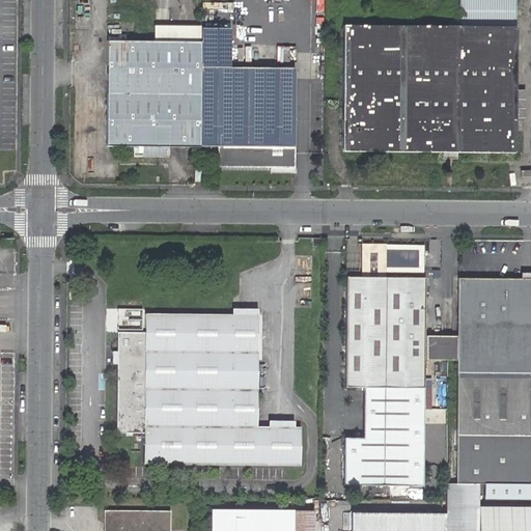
[(218,12),(218,0),(204,0),(204,12),(218,12)]
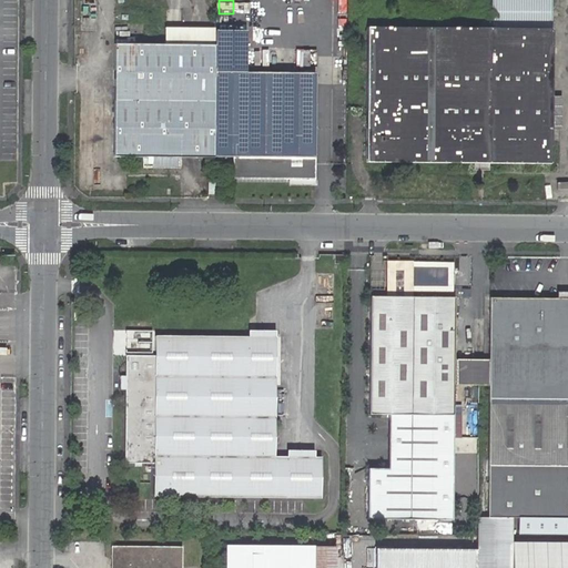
[(553,29),(551,0),(492,0),(492,29),(553,29)]
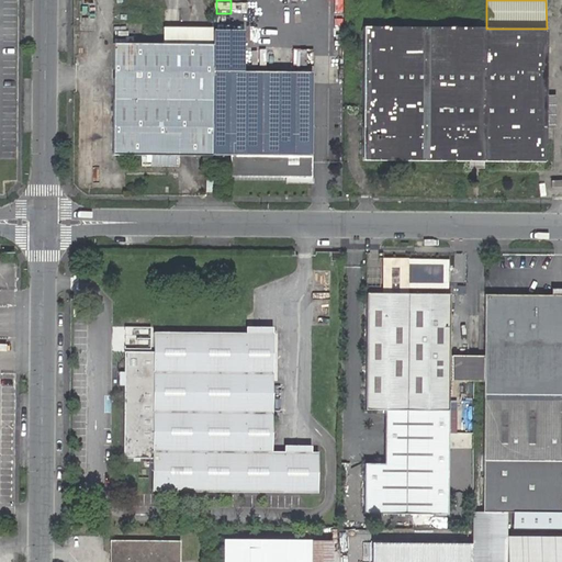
[(469,161),(484,161),(546,163),(546,130),(546,96),(547,29),(486,29),(362,27),(362,160),(469,161)]
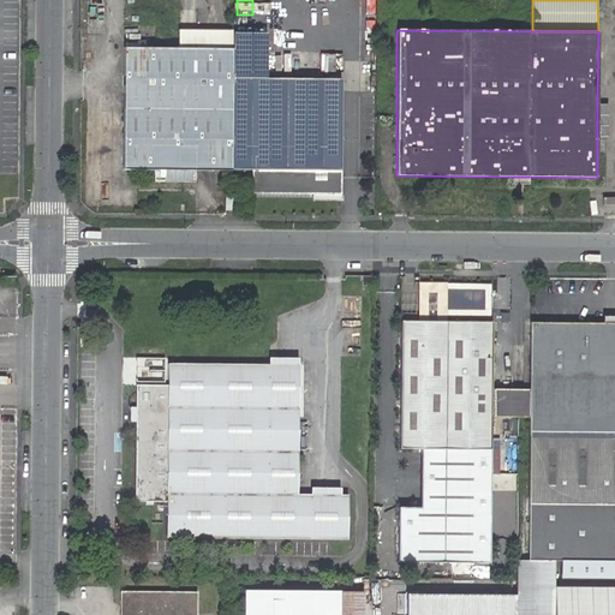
[(232,48),(232,49),(266,51),(266,33),(232,33),(232,40),(232,48)]
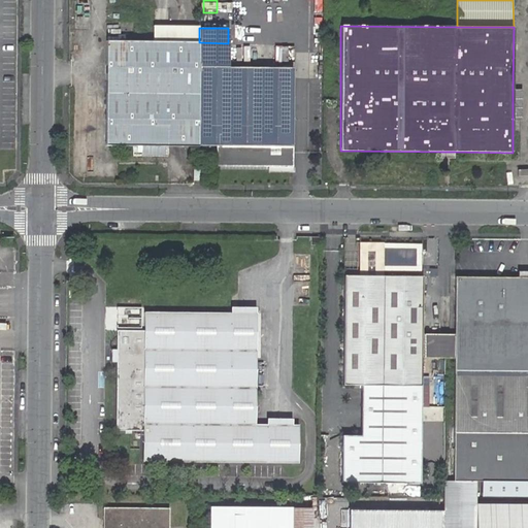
[(168,146),(198,146),(199,68),(199,41),(168,41),(155,41),(106,41),(106,63),(105,145),(119,145),(132,145),(132,156),(167,157),(168,146)]
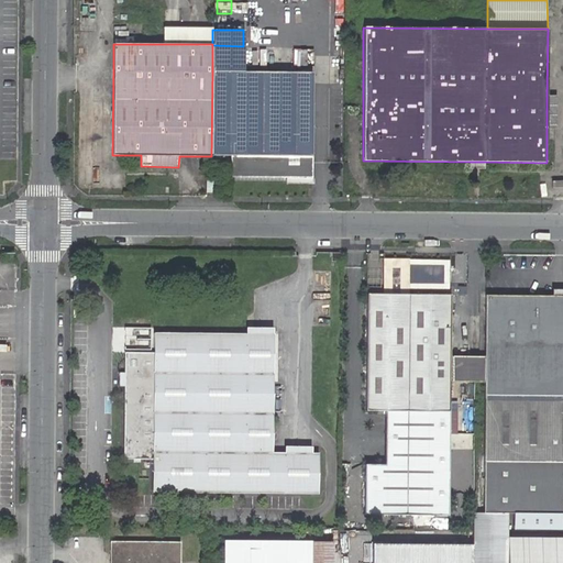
[(312,156),(311,156),(312,73),(243,73),(243,46),(212,45),(212,73),(211,156),(211,176),(217,176),(217,178),(311,178),(312,156)]
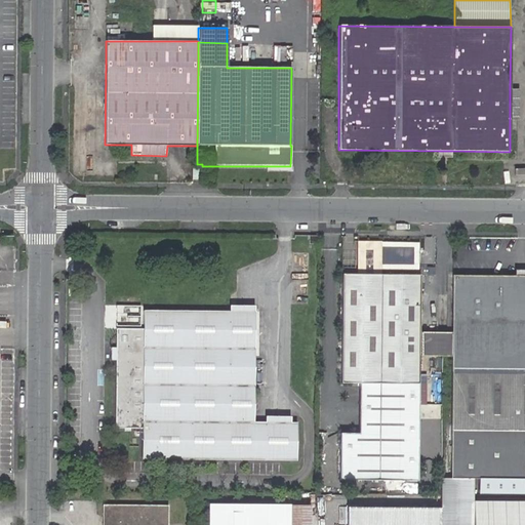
[(510,89),(510,121),(517,120),(519,120),(519,89),(510,89)]
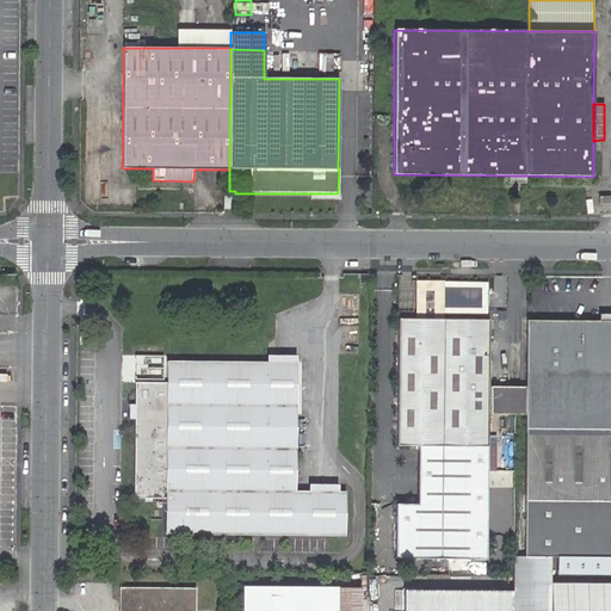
[(223,209),(235,209),(235,193),(235,191),(229,191),(223,191),(223,209)]
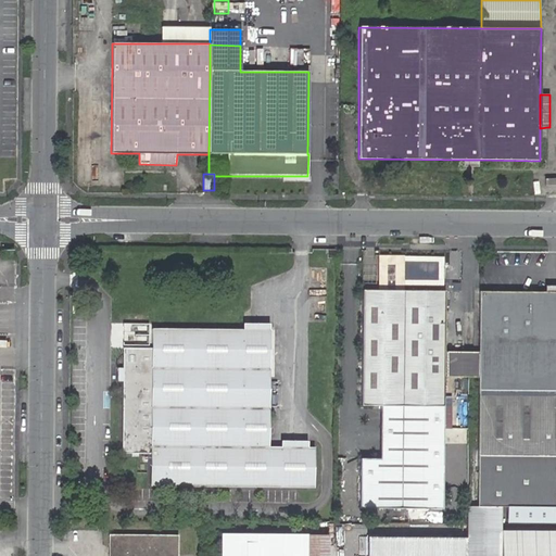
[(361,459),(361,508),(442,509),(443,407),(444,291),(363,290),(362,405),(381,406),(380,459),(361,459)]
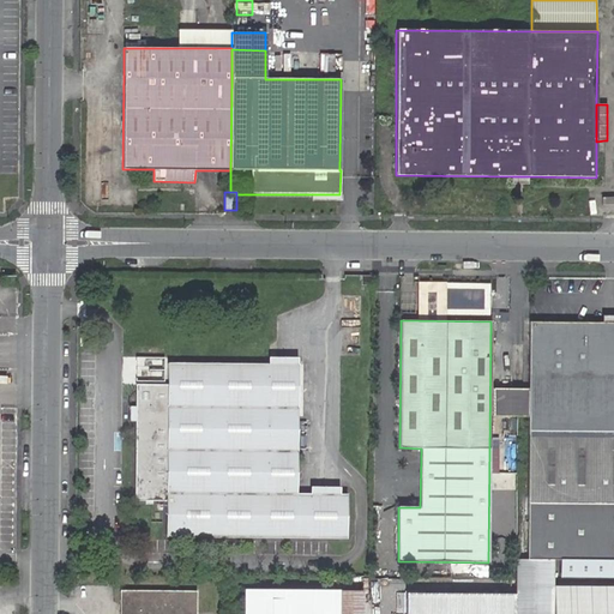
[(613,323),(553,323),(549,323),(539,323),(530,323),(529,390),(529,416),(529,431),(528,504),(527,561),(553,561),(613,561),(613,323)]
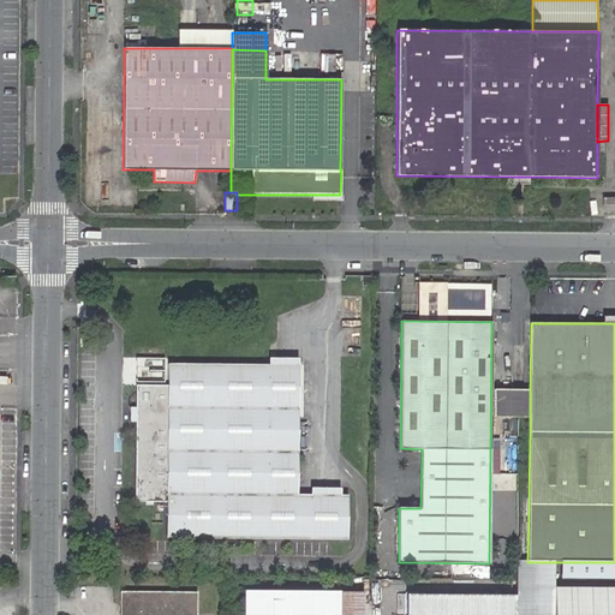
[(299,365),(269,365),(168,364),(168,386),(136,386),(136,501),(167,502),(166,537),(347,539),(348,495),(341,495),(297,495),(299,365)]
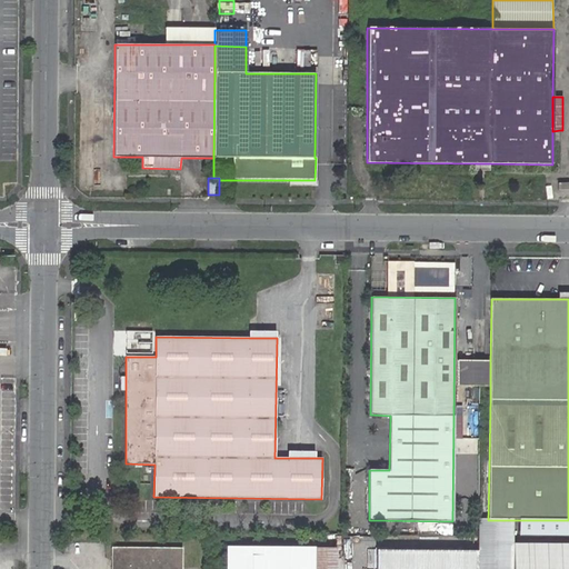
[(479,360),(455,360),(455,386),(479,386),(479,360)]
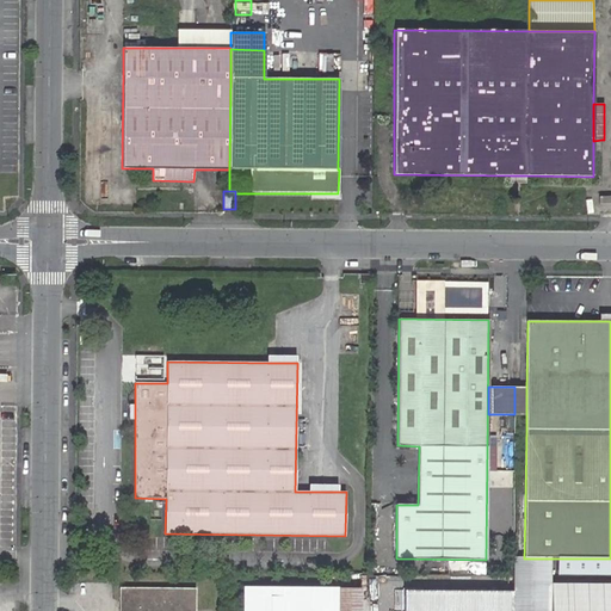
[(526,388),(514,387),(514,414),(526,414),(526,388)]
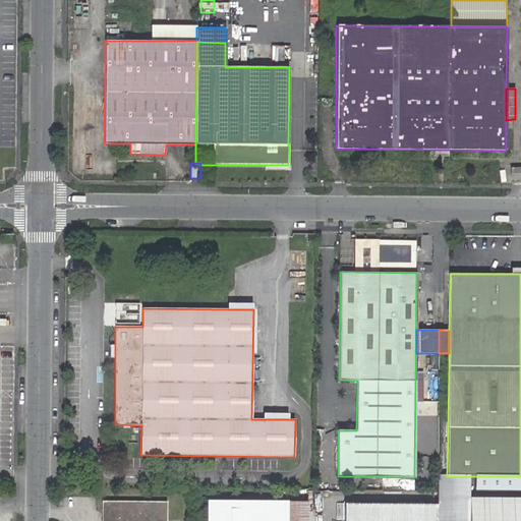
[(438,476),(437,505),(437,520),(468,520),(469,498),(469,476),(447,476),(438,476)]
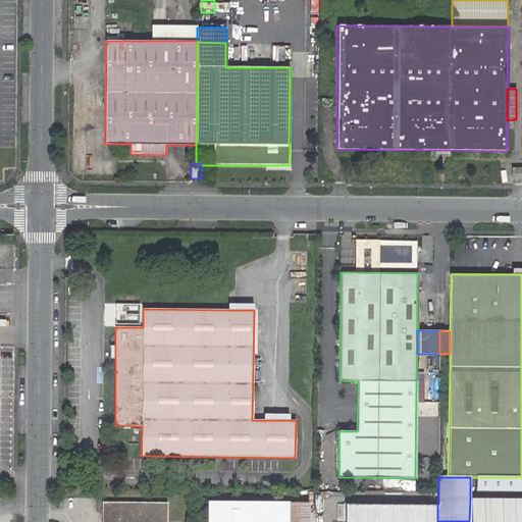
[(521,521),(521,499),(470,499),(469,521),(521,521)]
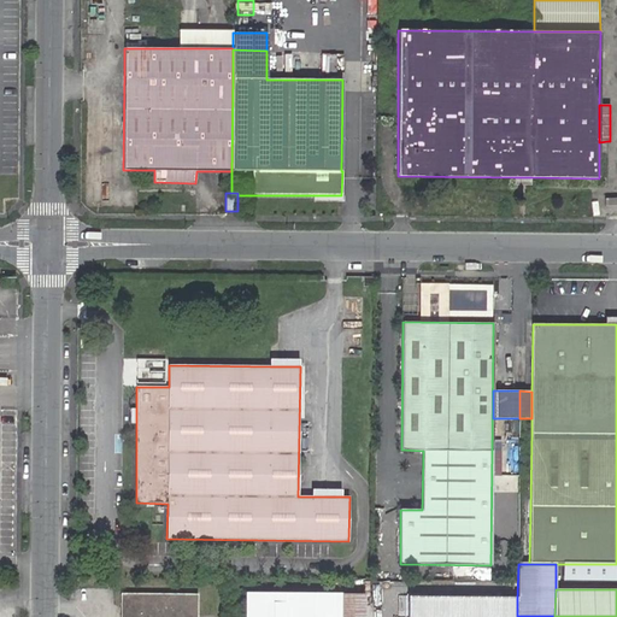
[(121,616),(197,616),(198,616),(198,594),(121,593),(121,616)]
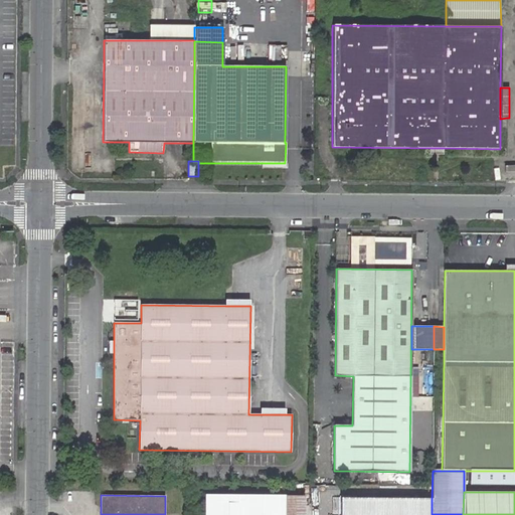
[(270,514),(271,496),(205,495),(204,514),(270,514)]
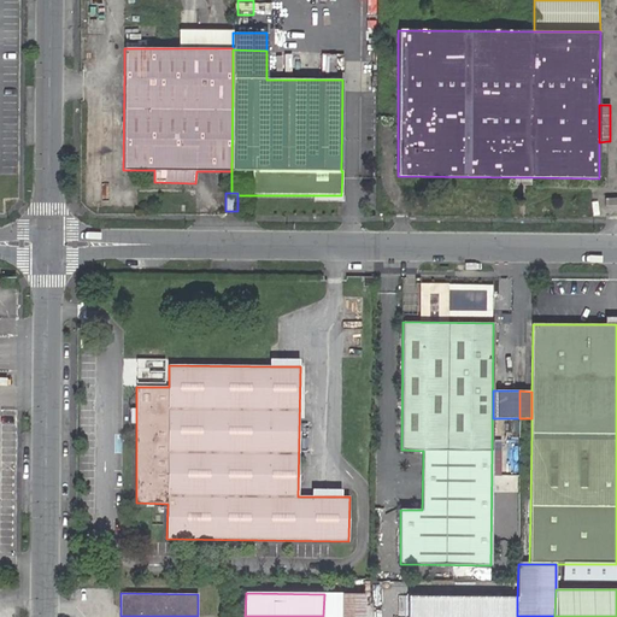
[(342,594),(324,594),(323,616),(363,616),(364,594),(345,594),(342,594)]
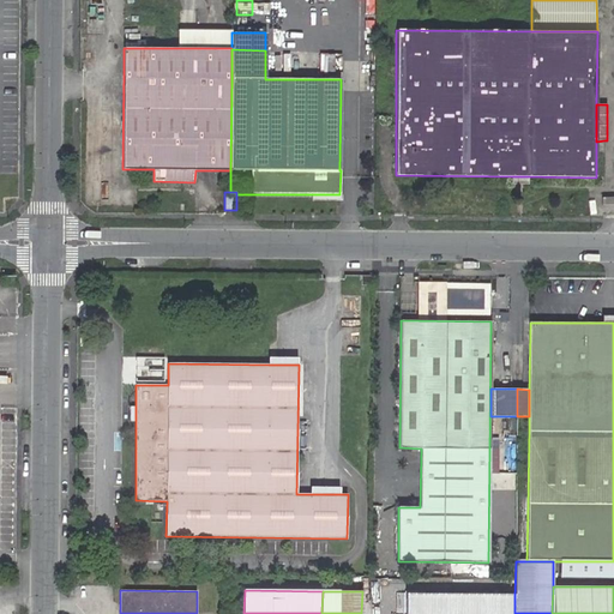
[(515,613),(515,595),(407,594),(405,613),(515,613)]
